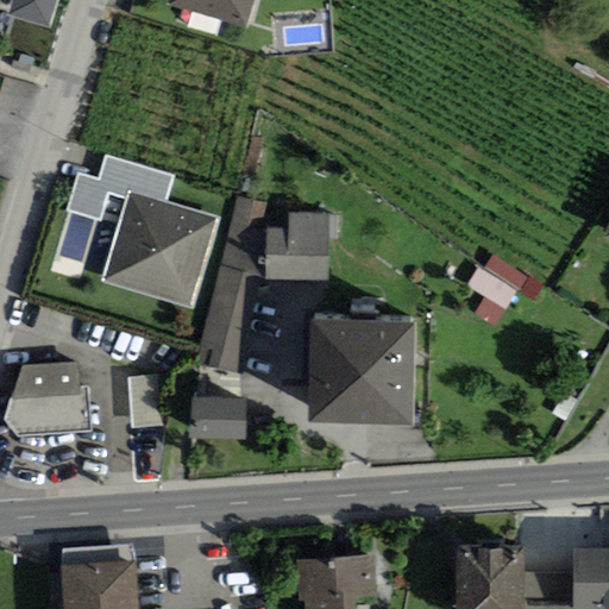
[(10,0),(6,16),(48,27),(56,0),(10,0)]
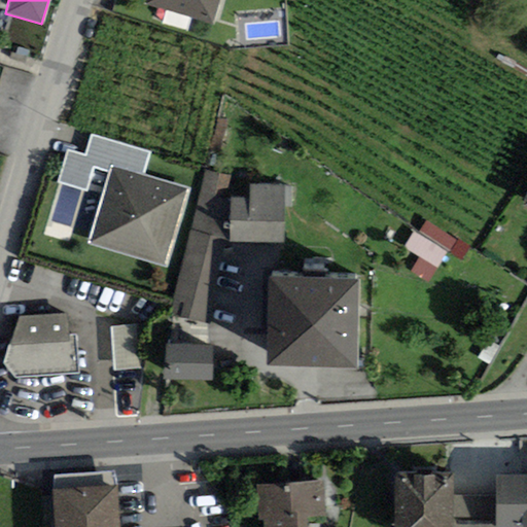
[(145,0),(144,5),(212,25),(218,0),(145,0)]
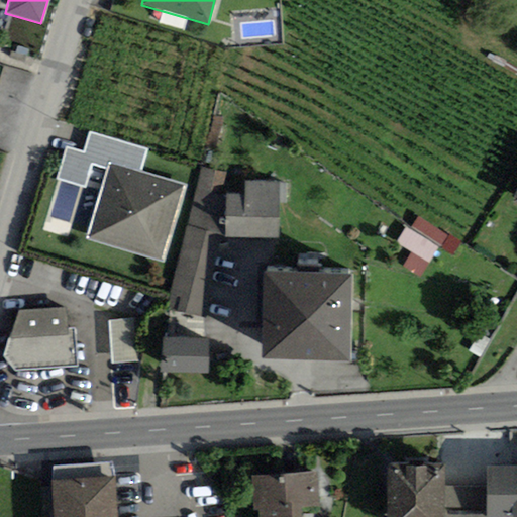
[(147,149),(89,133),(83,153),(67,148),(58,179),(86,187),(93,164),(109,169),(110,165),(140,173),(147,149)]
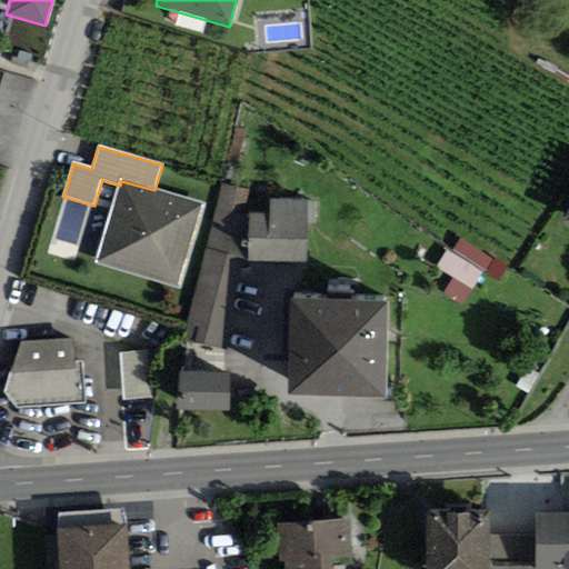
[(155,190),(121,181),(120,186),(96,265),(180,289),(205,206),(155,190)]
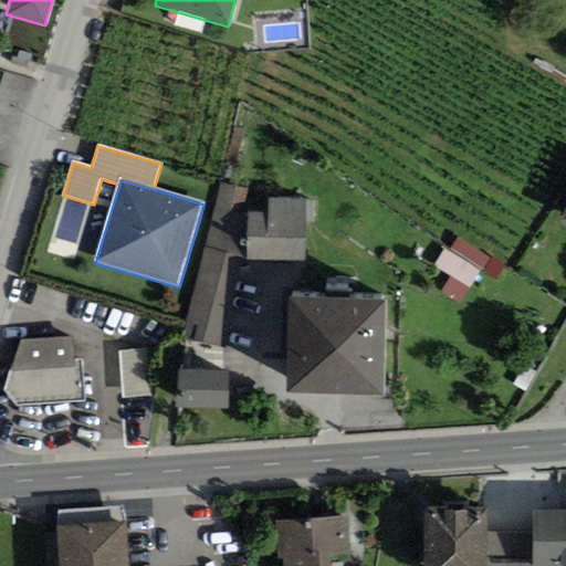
[(250,191),(220,185),(205,247),(234,254),(250,191)]
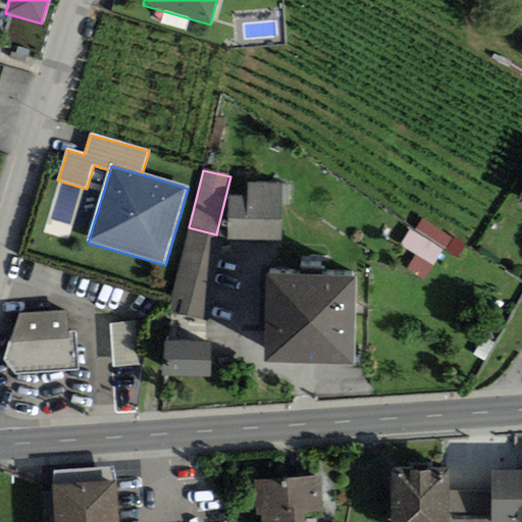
[(227,240),(281,241),(282,185),(247,185),(247,196),(228,196),(227,240)]
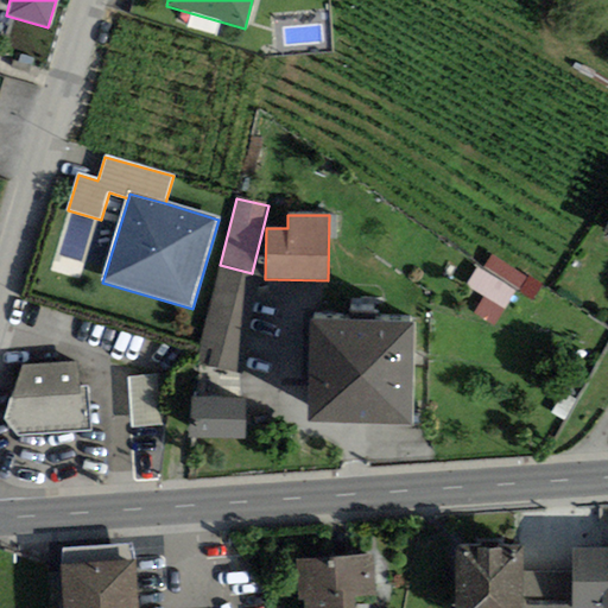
[(529,277),(492,254),(483,268),(519,291),(529,277)]
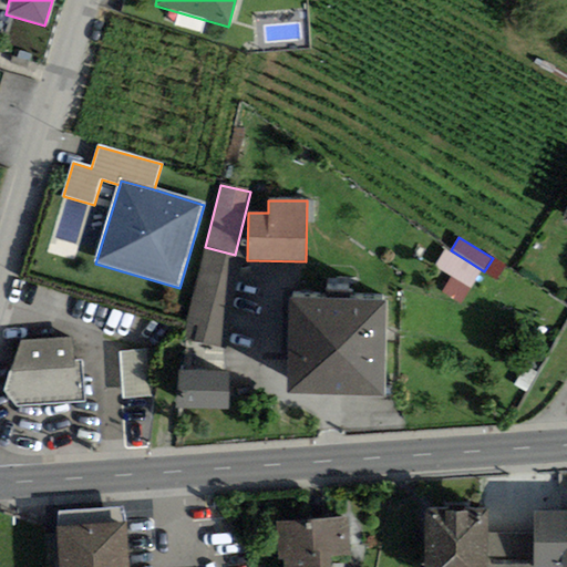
[(244,256),(235,255),(205,247),(183,339),(223,348),(244,256)]
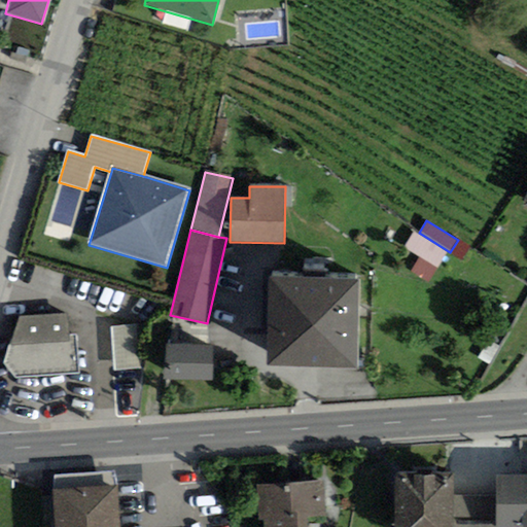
[(436,268),(447,252),(414,233),(403,248),(419,257),(436,268)]
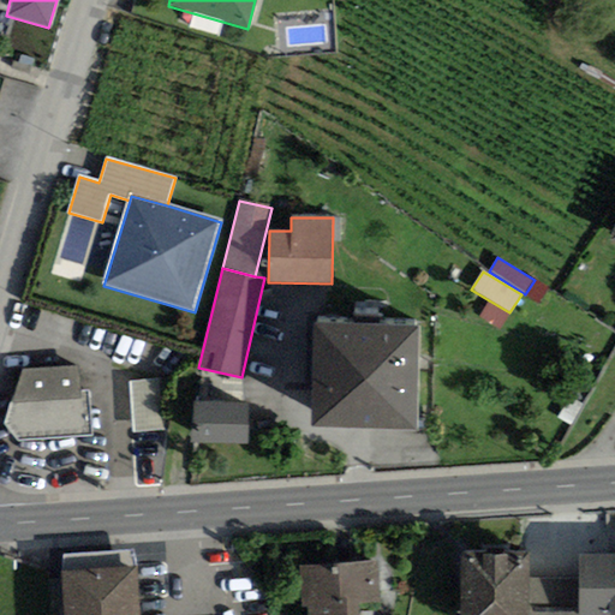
[(535,280),(525,294),(538,304),(548,290),(535,280)]
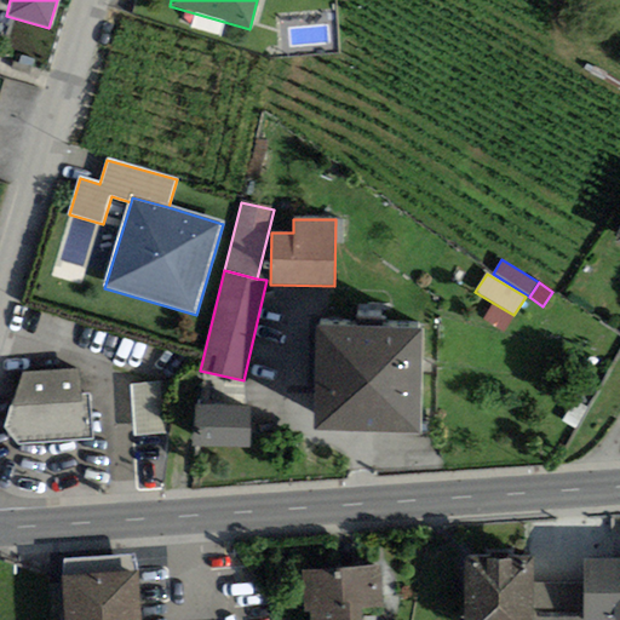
[(503,333),(514,315),(493,303),(482,320),(503,333)]
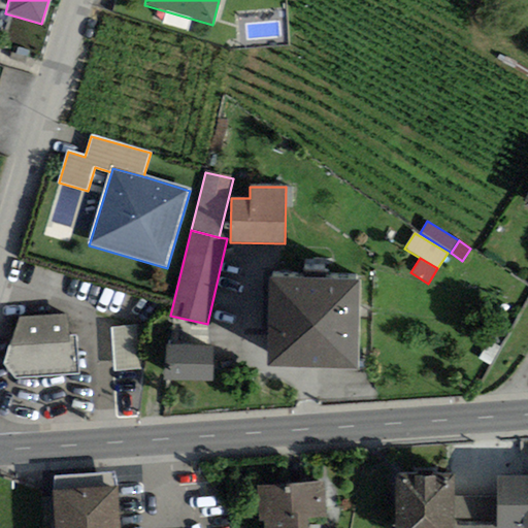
[(359,281),(269,278),(267,368),(358,370),(359,281)]
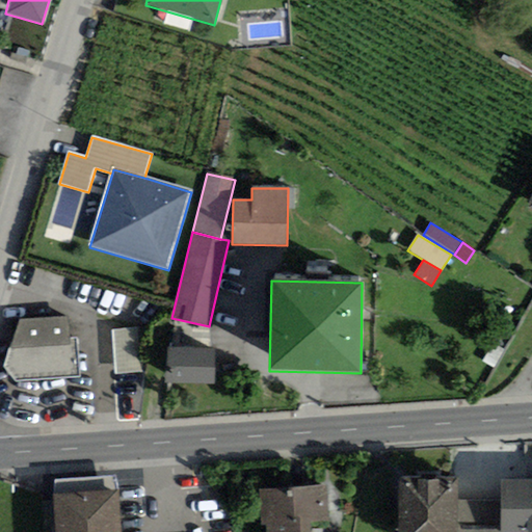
[(3,366),(16,382),(79,377),(76,337),(68,338),(67,317),(19,320),(3,366)]
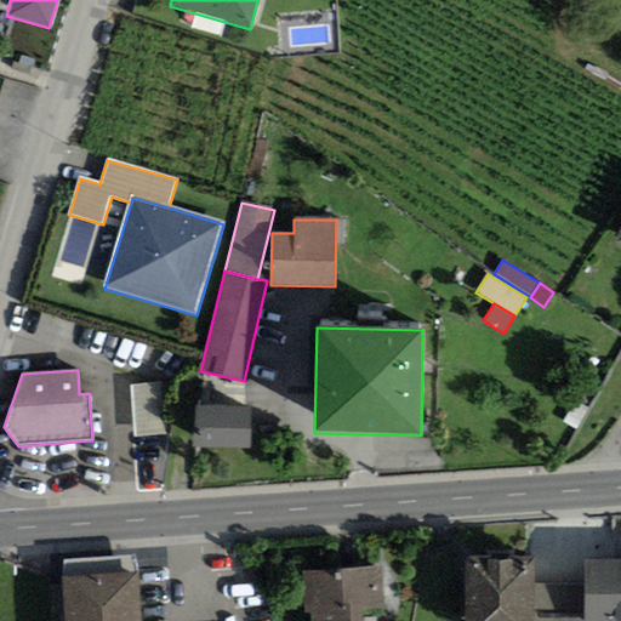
[(166,433),(161,382),(129,385),(134,436),(166,433)]
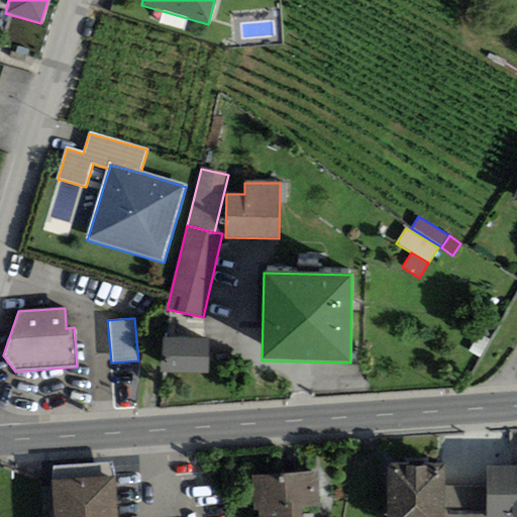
[(208,338),(163,337),(162,373),(207,374),(208,338)]
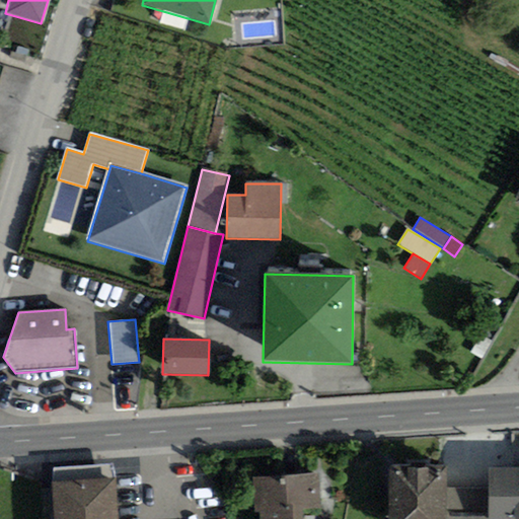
[(445,518),(446,466),(390,465),(388,518),(445,518)]
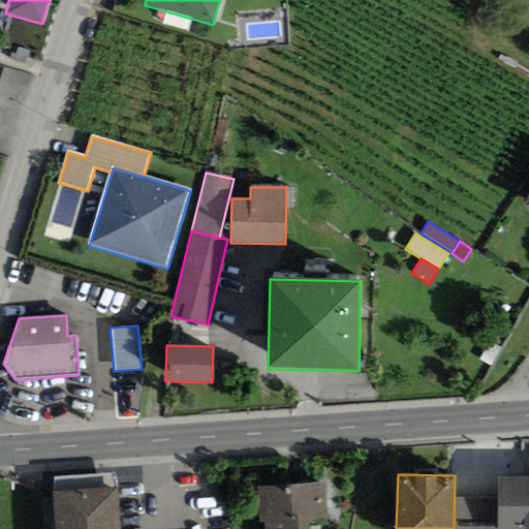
[(528,528),(528,477),(498,478),(498,528),(528,528)]
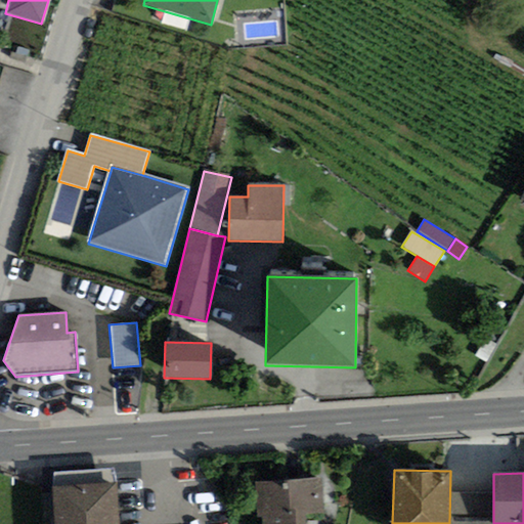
[(322,478),(254,482),(255,518),(263,517),(262,523),(316,523),(316,515),(324,514),(322,478)]
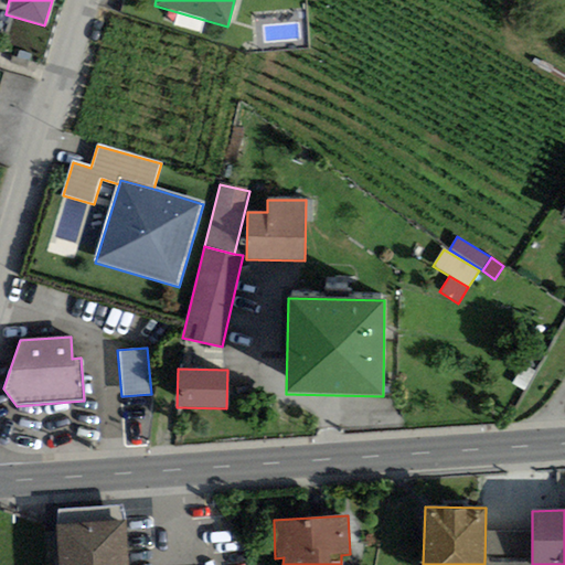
[(127,564),(125,521),(56,525),(59,564),(127,564)]
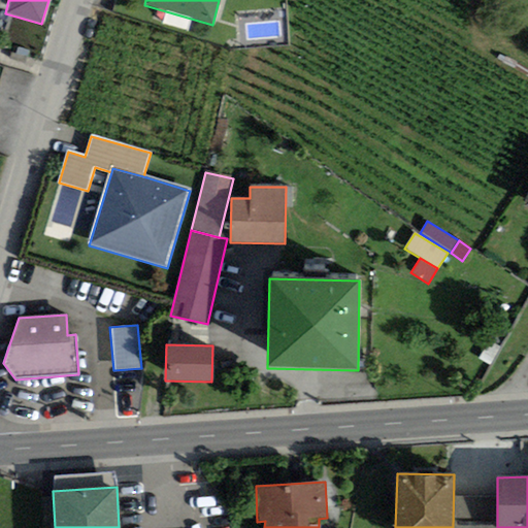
[(492,513),(492,495),(458,496),(458,514),(492,513)]
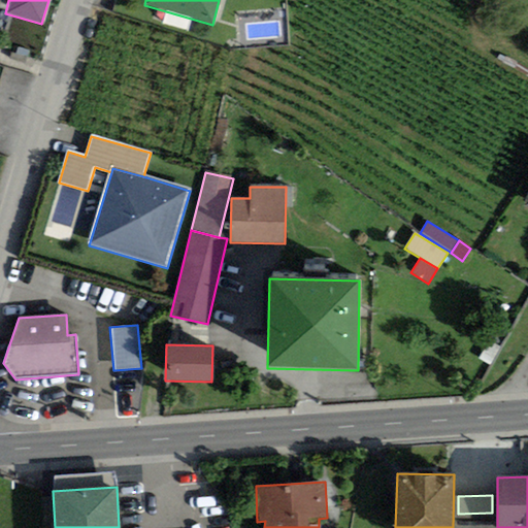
[(463,527),(490,527),(496,527),(496,516),(463,516),(463,527)]
